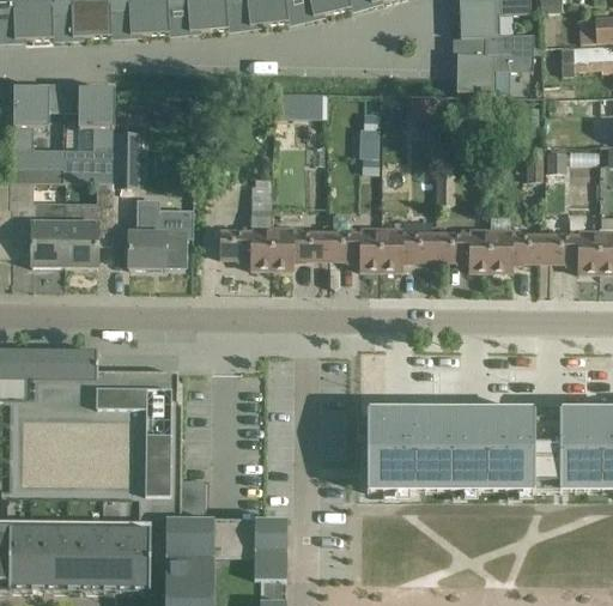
[(0,0),(0,12),(13,12),(14,37),(53,36),(53,11),(52,0),(0,0)]
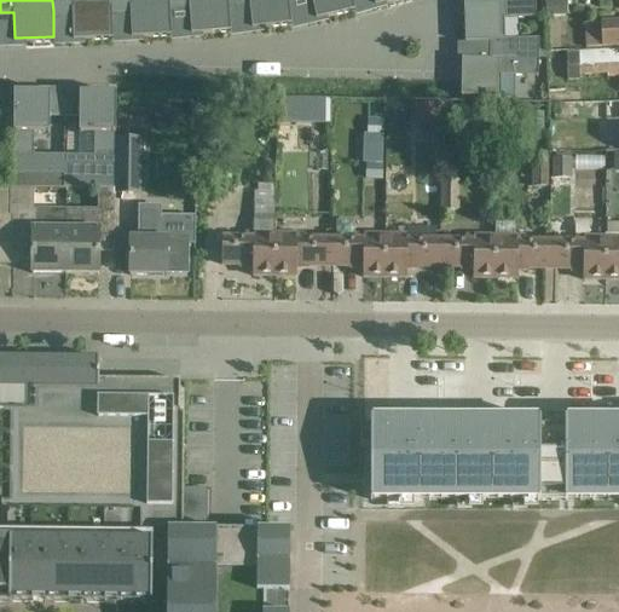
[(52,0),(53,11),(71,10),(73,35),(111,34),(110,9),(109,0),(52,0)]
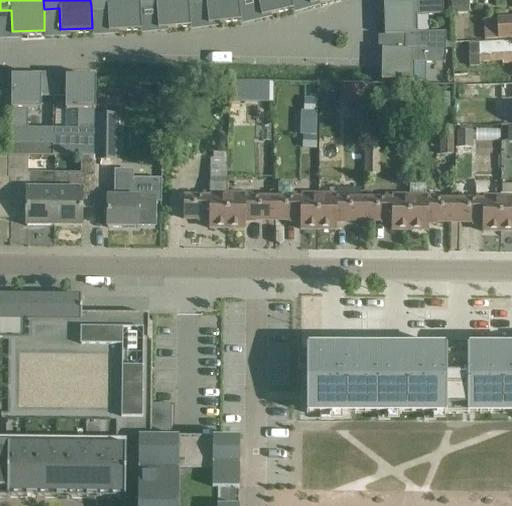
[(90,0),(91,7),(107,6),(108,27),(140,25),(139,4),(139,0),(90,0)]
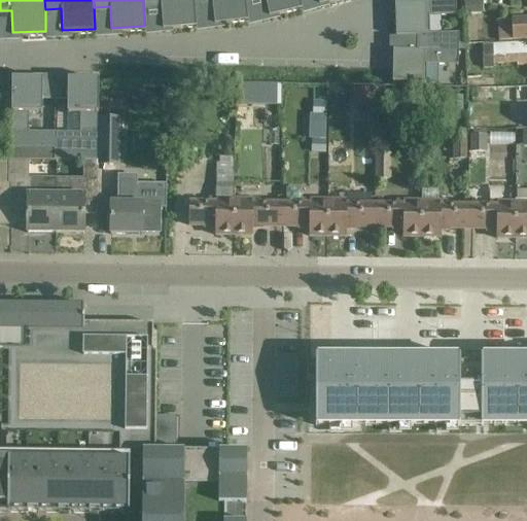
[(143,0),(143,4),(161,3),(163,25),(195,22),(194,1),(194,0),(143,0)]
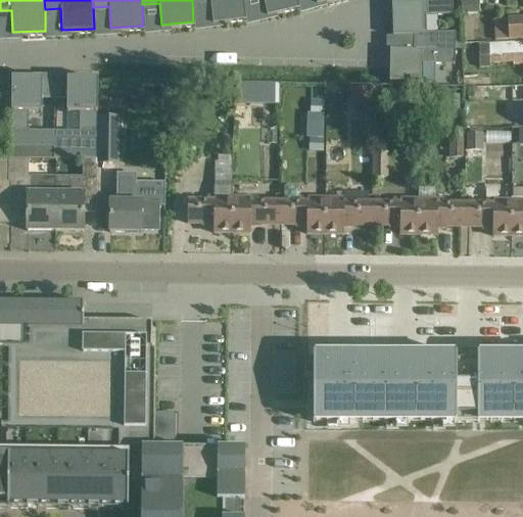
[(192,0),(192,1),(201,0),(210,0),(212,20),(245,16),(243,0),(192,0)]
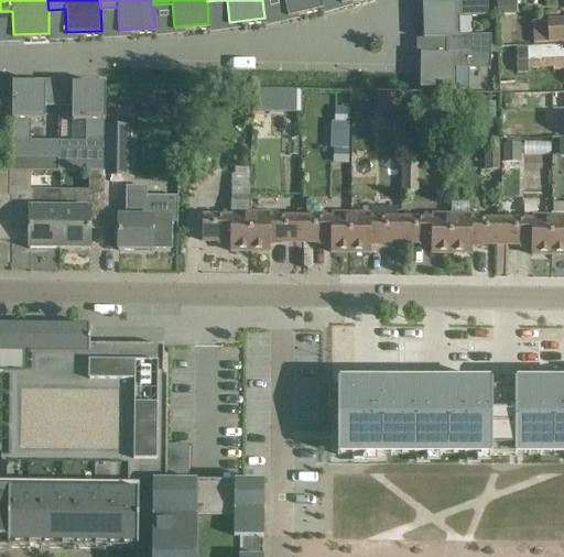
[(284,0),(288,13),(322,4),(321,0),(284,0)]
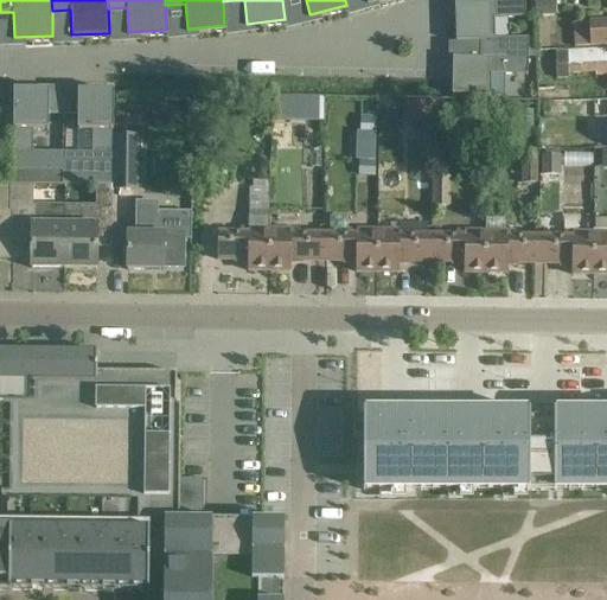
[(455,0),(457,36),(496,34),(494,13),(526,12),(525,0),(455,0)]
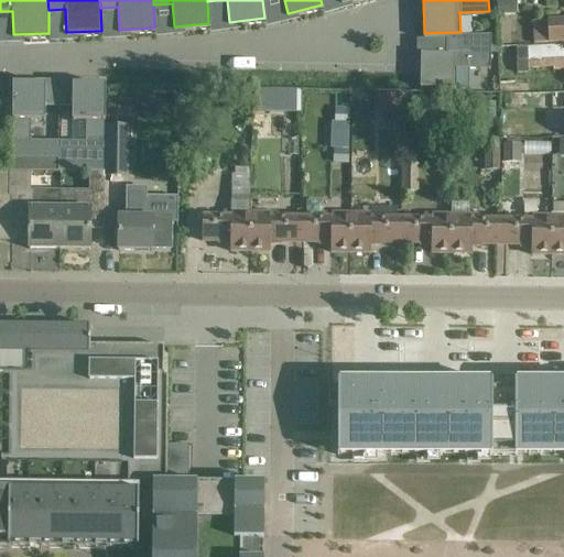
[(497,0),(497,9),(517,9),(516,0),(497,0)]
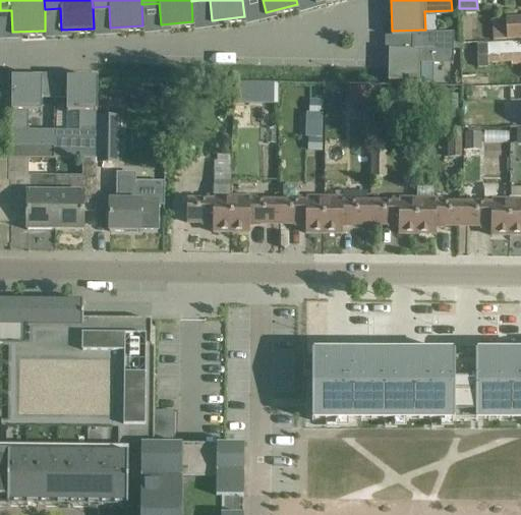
[(520,35),(520,11),(505,12),(506,14),(491,15),(493,36),(520,35)]
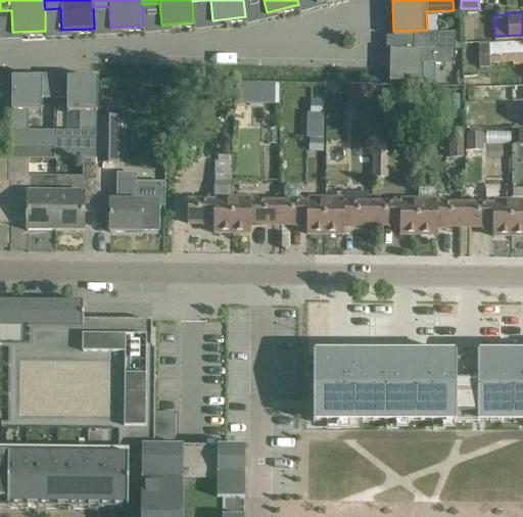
[(390,61),(389,77),(423,78),(423,59),(455,60),(455,28),(427,30),(393,31),(393,32),(412,31),(412,46),(390,45),(390,61)]
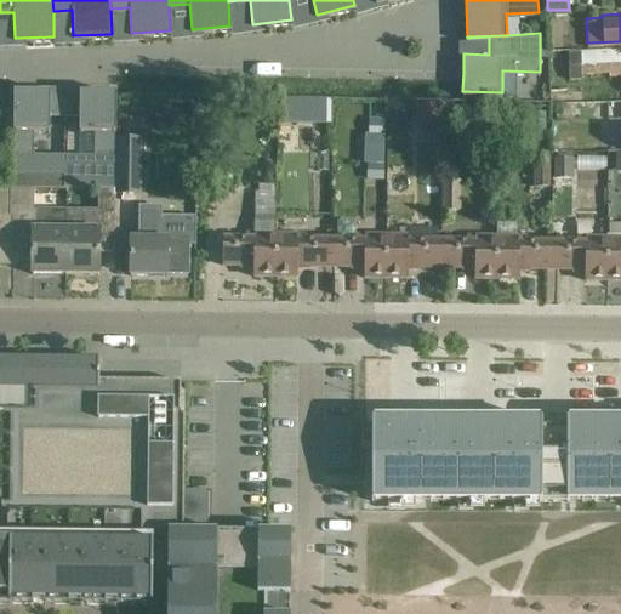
[(620,72),(620,45),(569,47),(570,75),(581,74),(581,70),(610,69),(611,73),(620,72)]
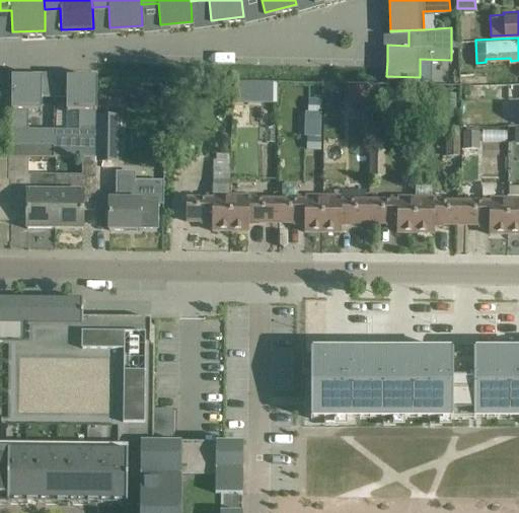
[(473,45),(462,45),(462,56),(473,56),(473,45)]
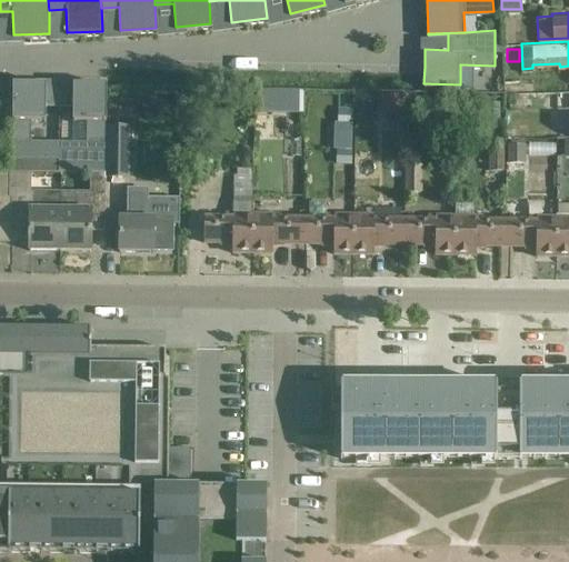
[(12,154),(12,168),(31,168),(58,168),(59,138),(31,138),(31,117),(46,117),(46,81),(12,80),(12,87),(12,117),(12,154)]
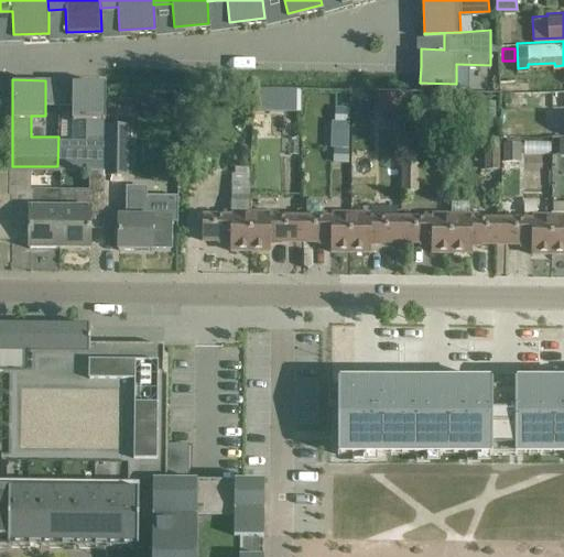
[(58,154),(57,166),(105,167),(105,123),(106,80),(73,80),(72,116),(73,116),(73,137),(58,137),(58,154)]
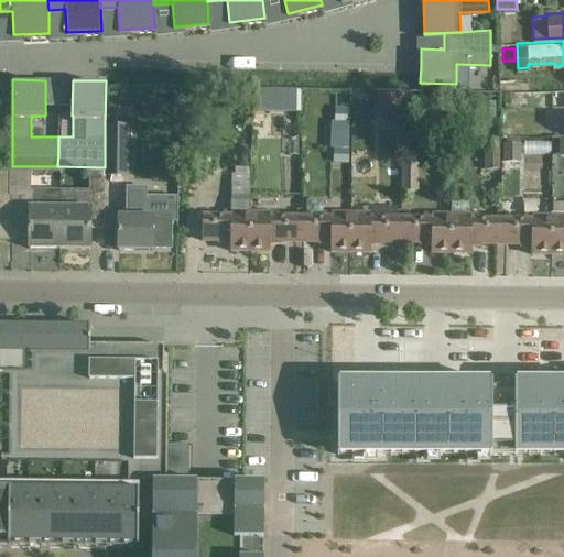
[(253,84),(253,107),(301,107),(301,84),(253,84)]
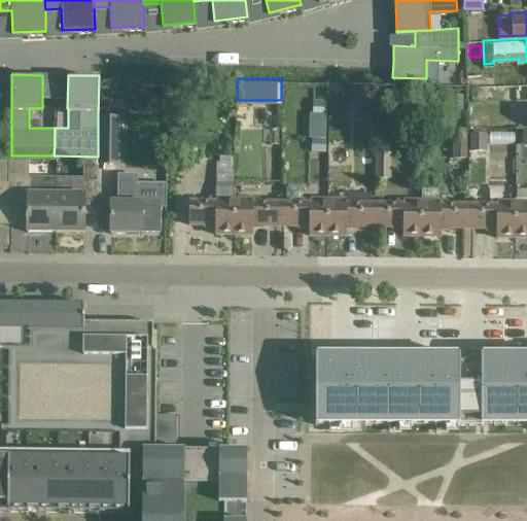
[(345,83),(343,109),(371,110),(372,84),(345,83)]
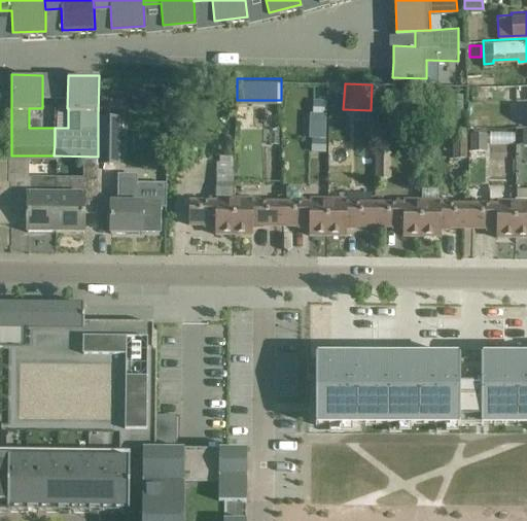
[(475,85),(470,90),(470,95),(475,99),(481,99),(484,95),(484,89),(480,85),(475,85)]
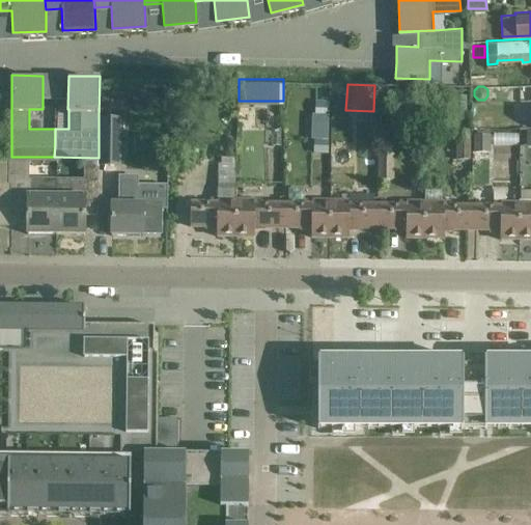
[(99,158),(99,162),(107,162),(120,162),(120,116),(99,116),(99,158)]
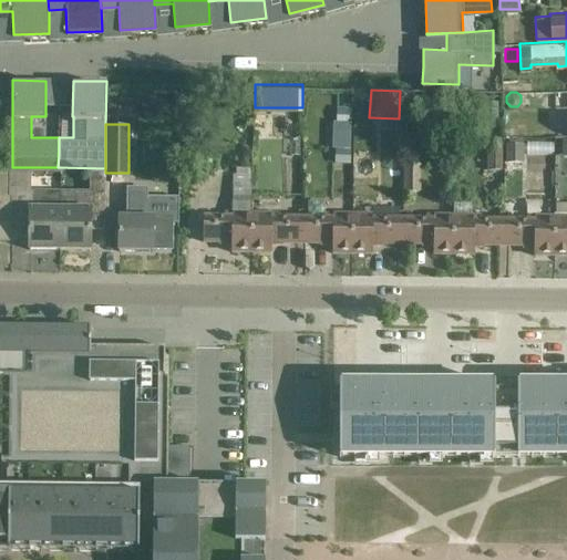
[(502,135),(487,135),(487,166),(502,167),(502,135)]
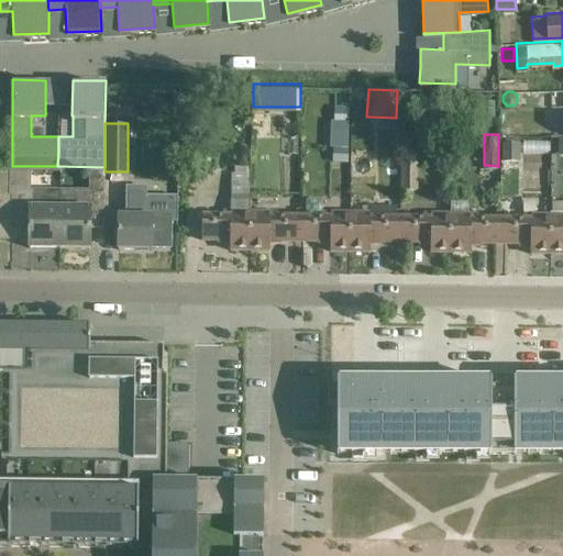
[(520,140),(503,140),(503,157),(519,157),(520,140)]
